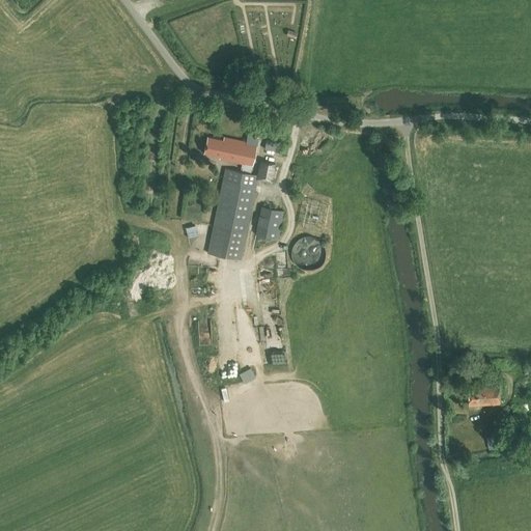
[(251,172),(258,137),(247,135),(246,141),(223,137),(223,139),(206,136),(203,152),(220,156),(219,159),(242,163),(240,169),(251,172)]
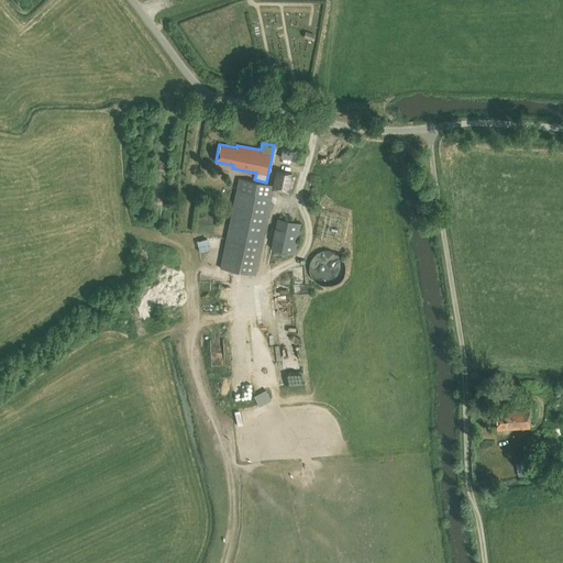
[(278,169),(274,189),(290,192),(295,173),(278,169)]
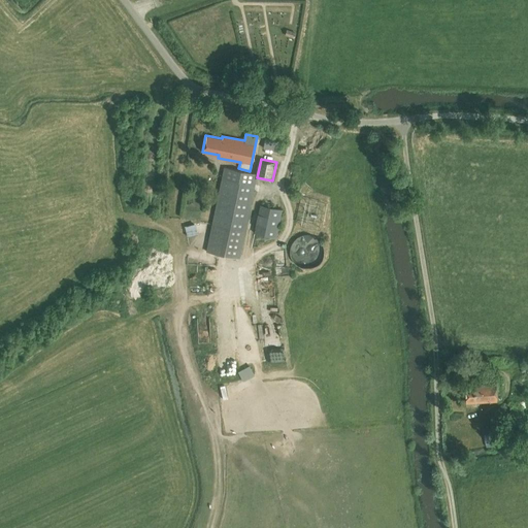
[(207,251),(238,258),(256,174),(224,167),(207,251)]
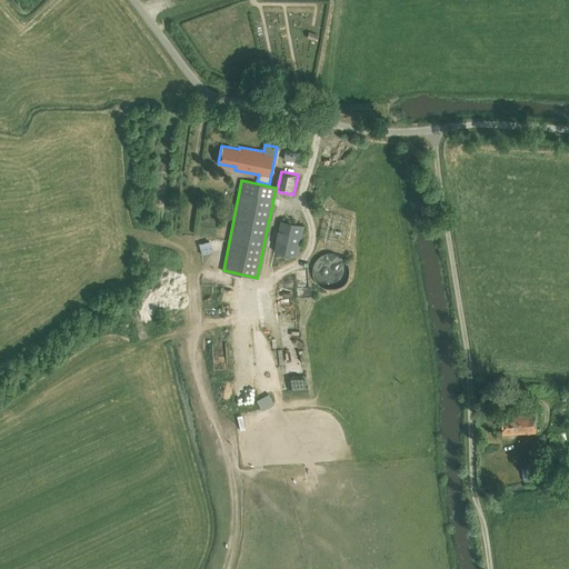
[(298,256),(303,225),(280,220),(273,250),(298,256)]
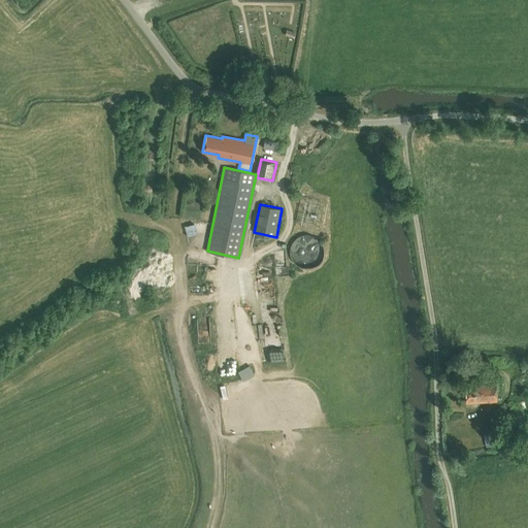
[(300,268),(306,268),(311,267),(317,264),(320,260),(322,255),(321,249),(319,243),(316,239),(310,237),(304,236),(299,237),(295,239),(292,243),(290,248),(289,253),(290,258),(292,262),(296,265),(300,268)]
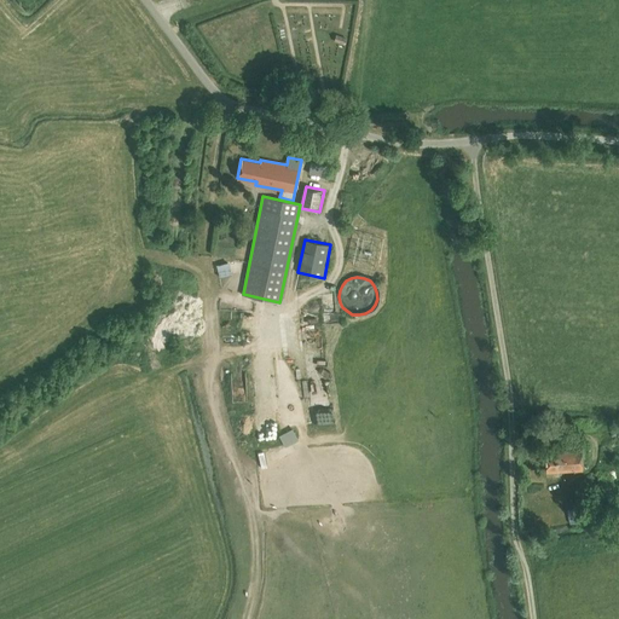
[(311,369),(312,424),(327,423),(325,369),(311,369)]
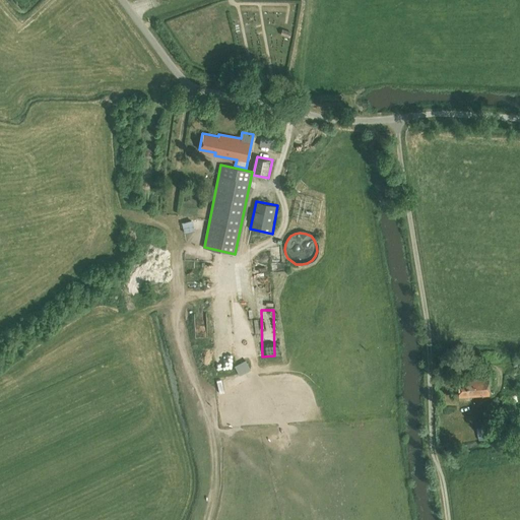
[(233,341),(213,341),(215,376),(234,375),(233,341)]
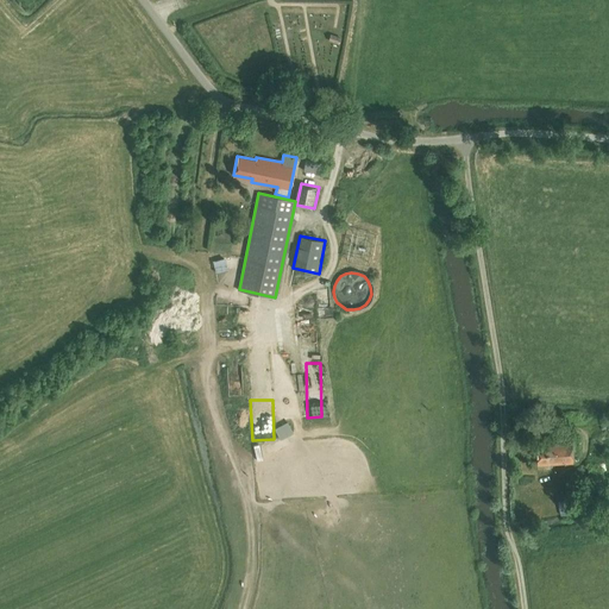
[(275,433),(281,444),(294,437),(288,426),(275,433)]
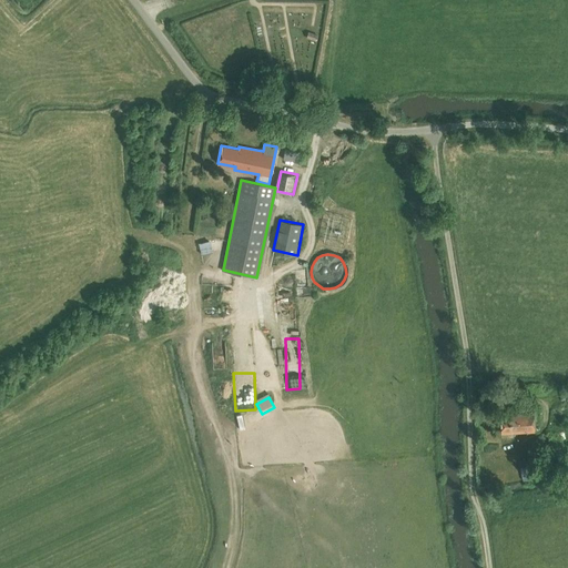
[(501,434),(534,432),(533,411),(499,414),(501,434)]
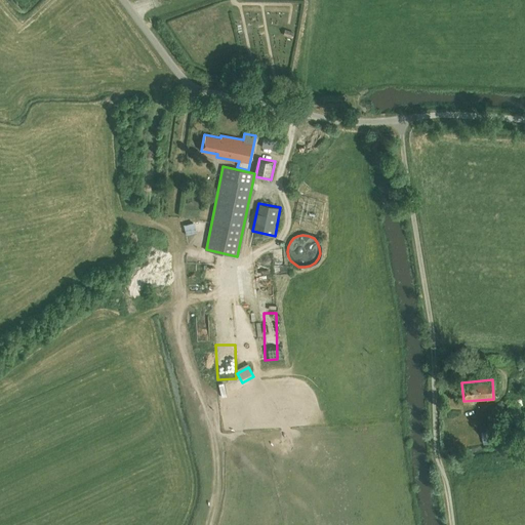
All buildings are outlined.
